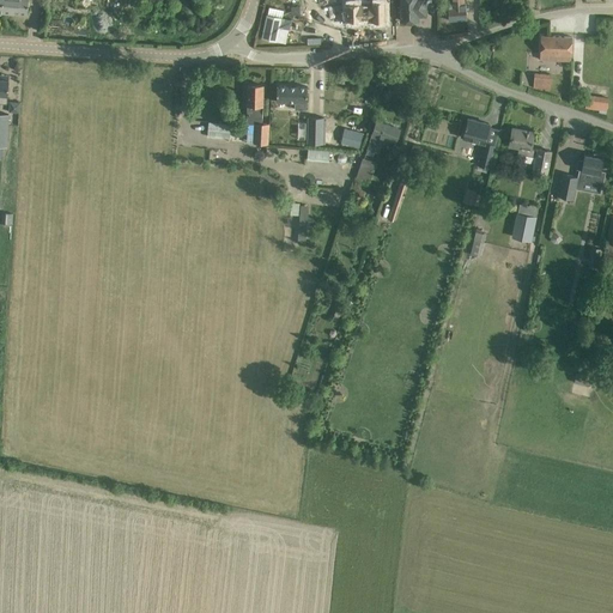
[(11,1),(11,0),(0,0),(0,11),(2,12),(4,1),(11,1)]
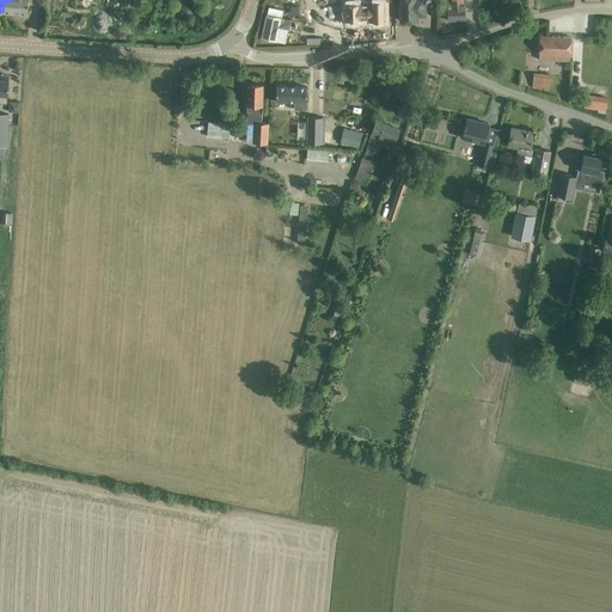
[(28,0),(11,0),(11,1),(4,1),(2,12),(28,13),(28,0)]
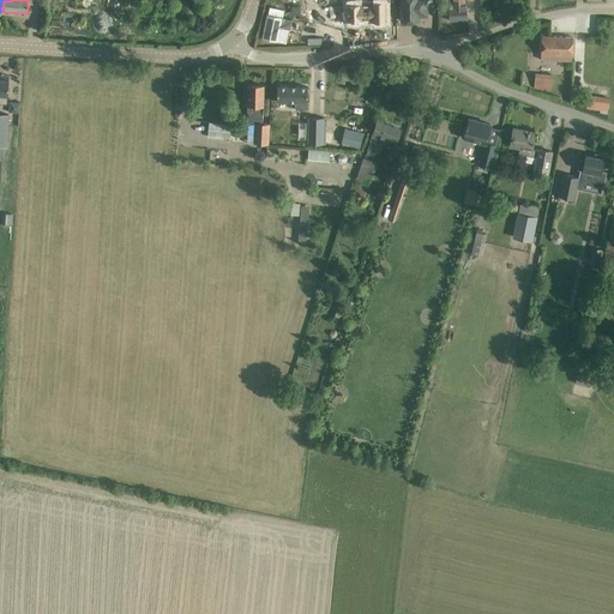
[(385,0),(372,0),(372,6),(362,6),(360,7),(361,20),(373,20),(373,22),(385,22),(385,0)]
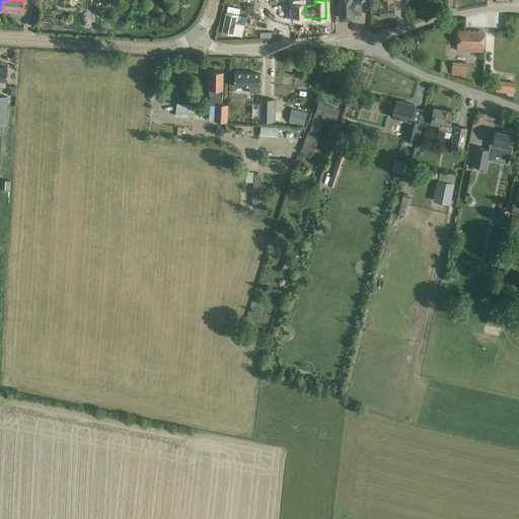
[(339,0),(339,6),(337,6),(337,8),(337,14),(339,14),(340,17),(350,17),(354,17),(354,16),(354,15),(354,13),(361,13),(361,8),(360,0),(339,0)]
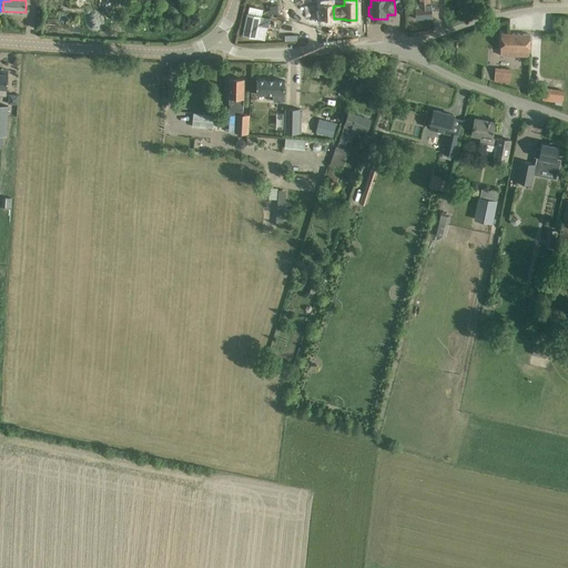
[(430,3),(429,0),(418,0),(419,4),(415,4),(416,19),(433,18),(432,3),(430,3)]
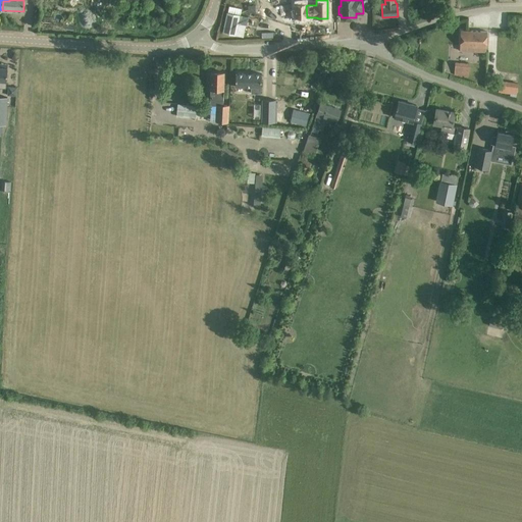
[(227,12),(222,33),(235,36),(238,22),(246,24),(248,17),(227,12)]
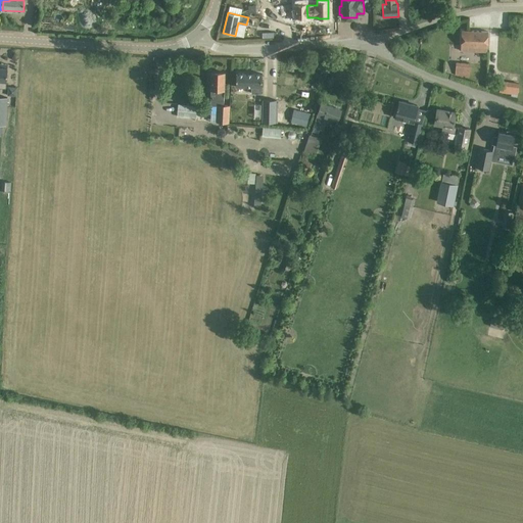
[(462,31),(461,51),(468,51),(487,52),(487,47),(488,32),(475,31),(462,31)]
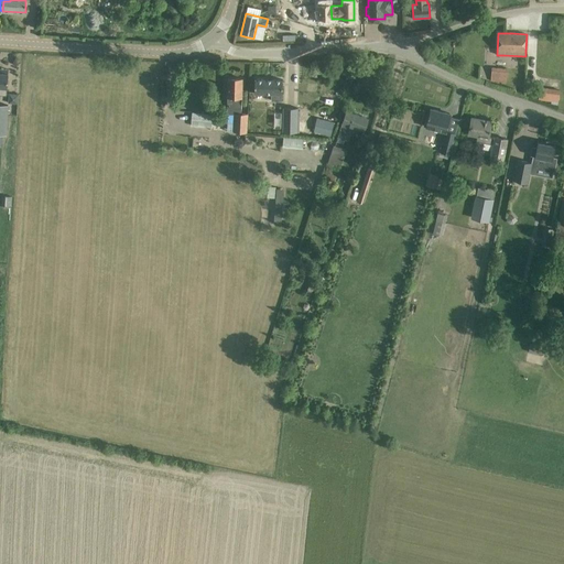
[(507,69),(491,67),(490,82),(506,83),(507,69)]
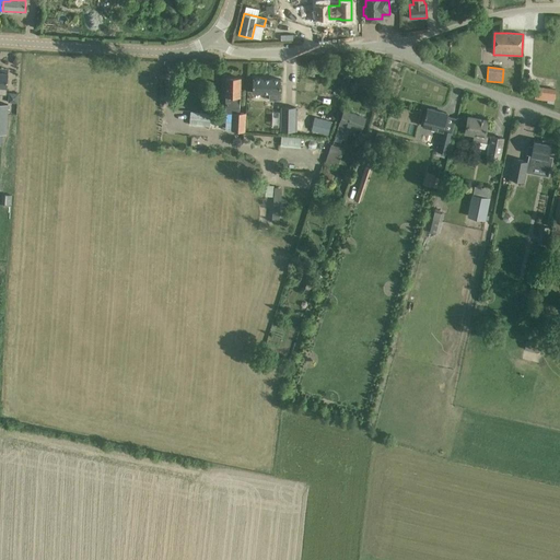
[(240,113),(241,78),(226,78),(225,113),(233,114),(232,131),(245,131),(245,113),(240,113)]
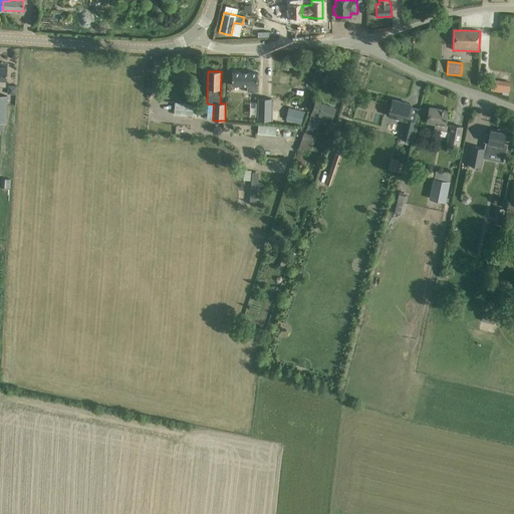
[(247,91),(256,92),(256,85),(257,85),(257,72),(232,72),(232,84),(247,85),(247,91)]
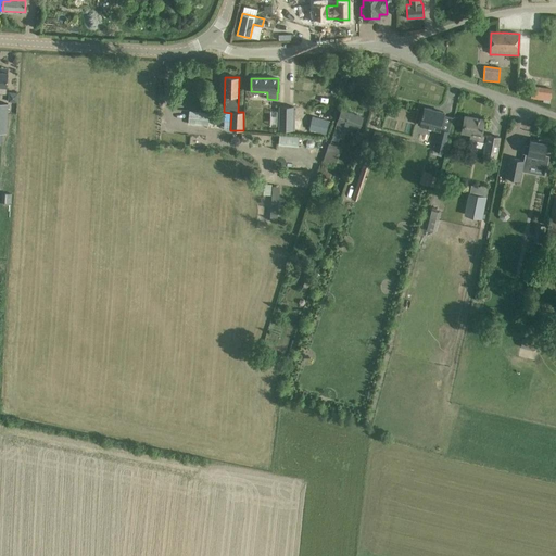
[(531,98),(551,100),(552,90),(532,88),(531,98)]
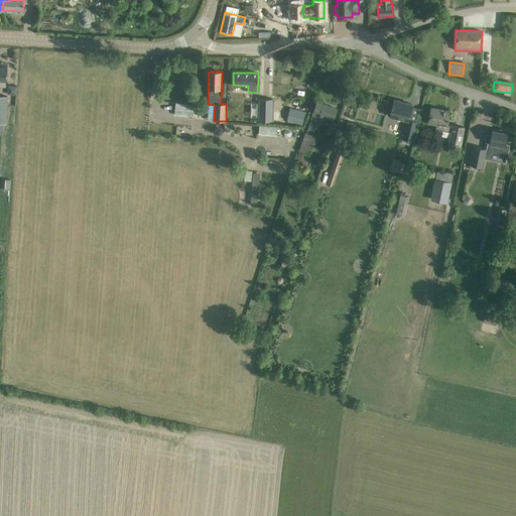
[(237,109),(249,109),(249,115),(258,115),(258,100),(248,99),(248,94),(238,93),(237,109)]
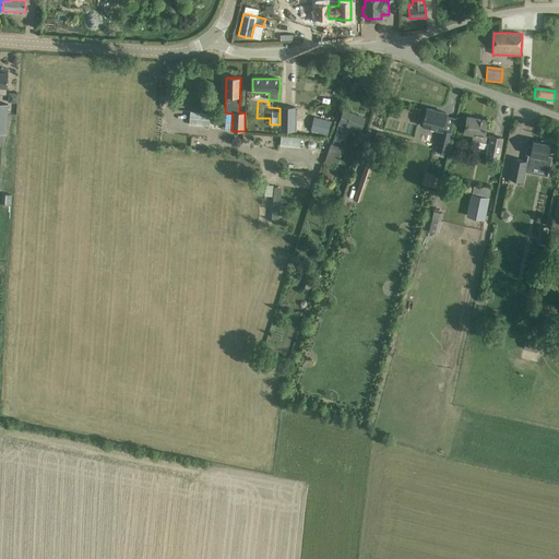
[(281,107),(281,131),(296,131),(296,109),(295,109),(295,107),(281,107)]
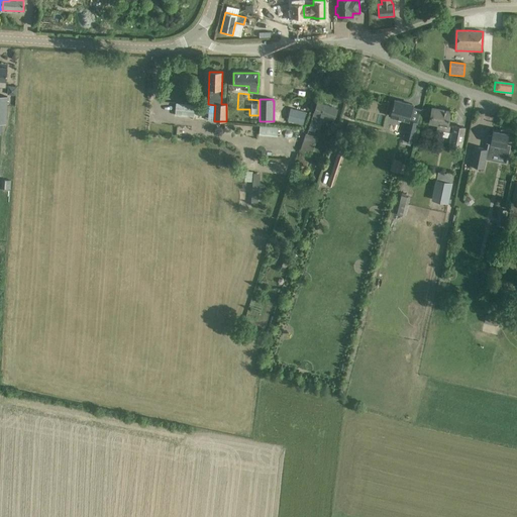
[(389,114),(409,119),(405,133),(404,139),(413,141),(418,119),(421,109),(412,107),(413,104),(395,100),(393,106),(392,106),(392,107),(391,107),(389,114)]
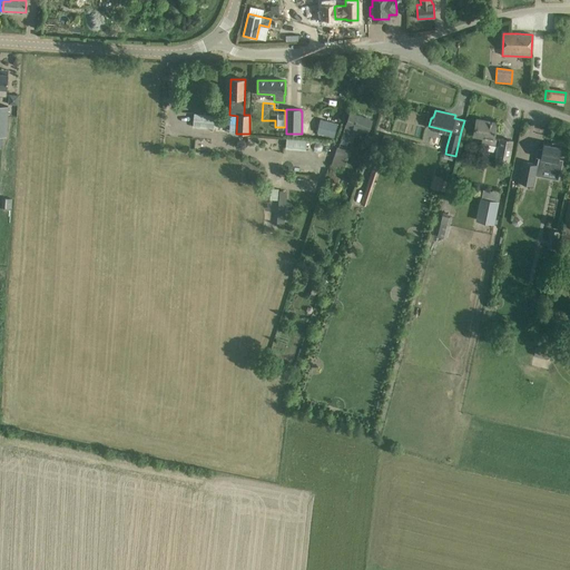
[(372,119),(350,112),(346,125),(342,138),(351,141),(356,128),(367,131),(372,119)]
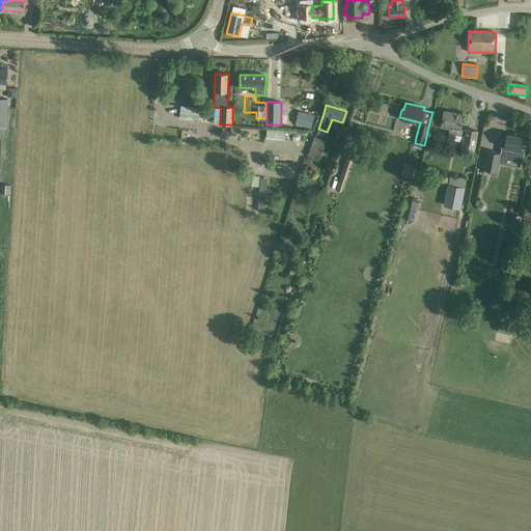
[(298,111),(295,123),(311,128),(314,115),(298,111)]
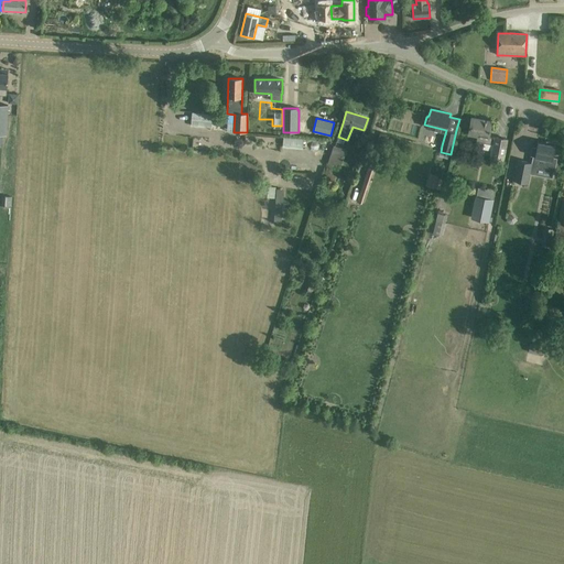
[(469,129),(468,133),(477,134),(476,141),(484,142),(494,144),(490,160),(502,162),(505,150),(507,139),(495,137),(495,138),(488,137),(491,121),(472,118),(469,129)]
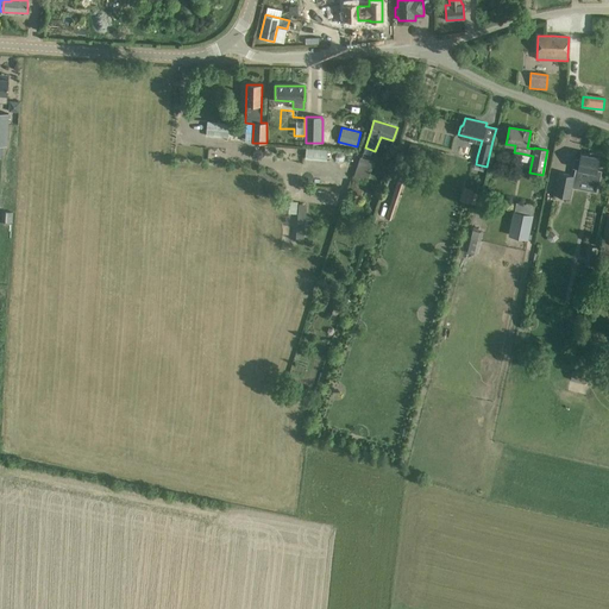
[(228,138),(228,130),(207,129),(206,136),(228,138)]
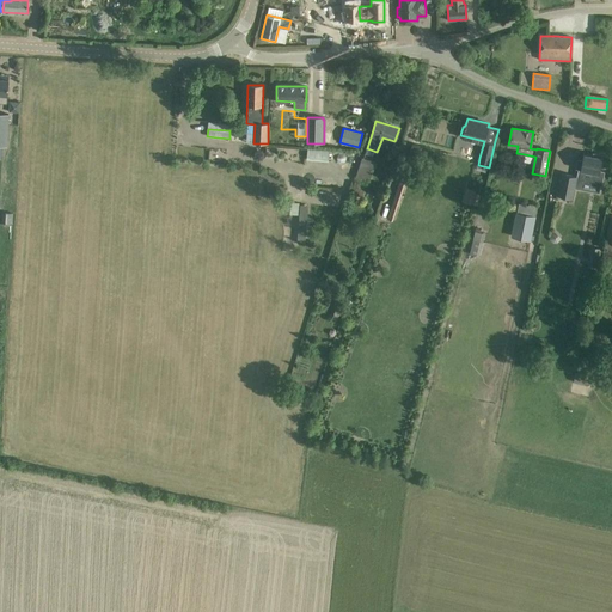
[(307,159),(329,160),(330,148),(308,148),(307,159)]
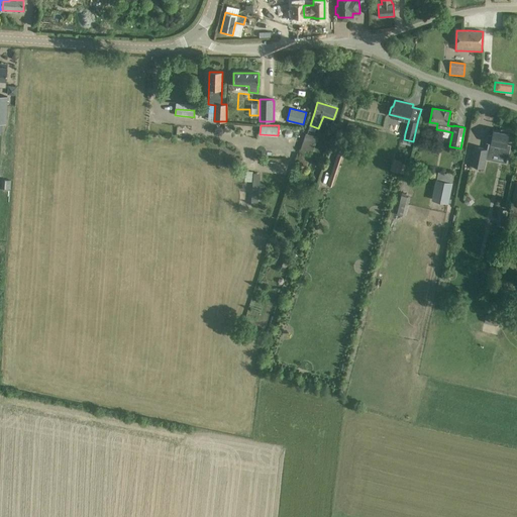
[(490,142),(490,143),(491,143),(489,153),(507,158),(509,145),(506,144),(508,133),(507,133),(508,131),(501,129),(501,131),(493,130),(492,136),(488,135),(487,142),(490,142)]
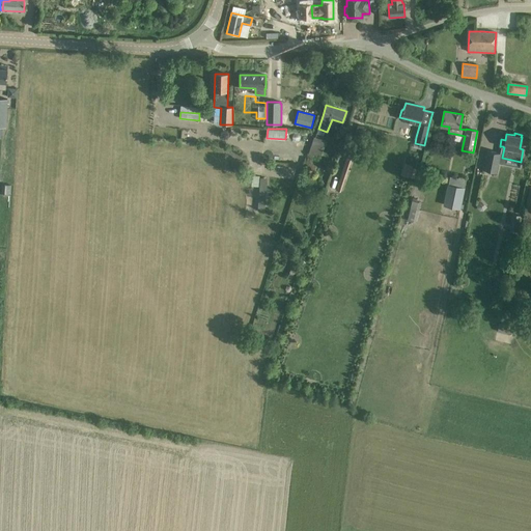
[(313,137),(304,167),(313,170),(317,159),(318,159),(325,140),(313,137)]
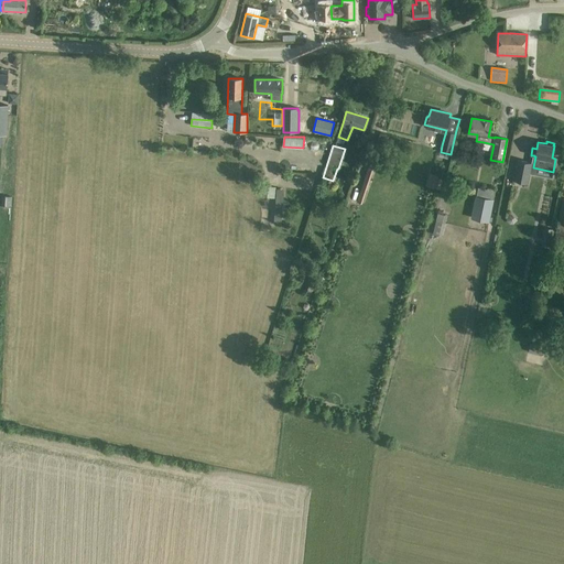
[(357,202),(361,203),(376,162),(371,160),(357,202)]
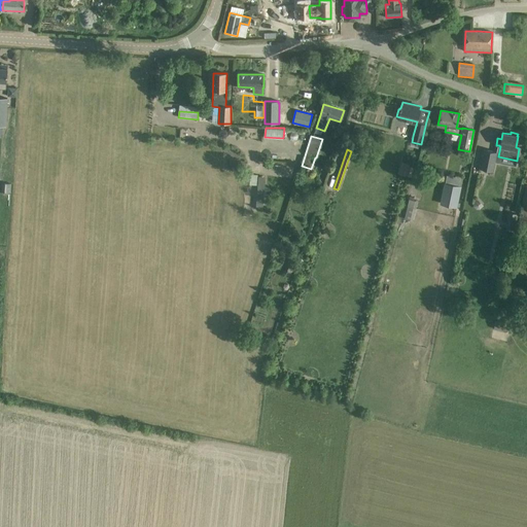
[(496,152),(483,150),(480,170),(493,172),(496,152)]
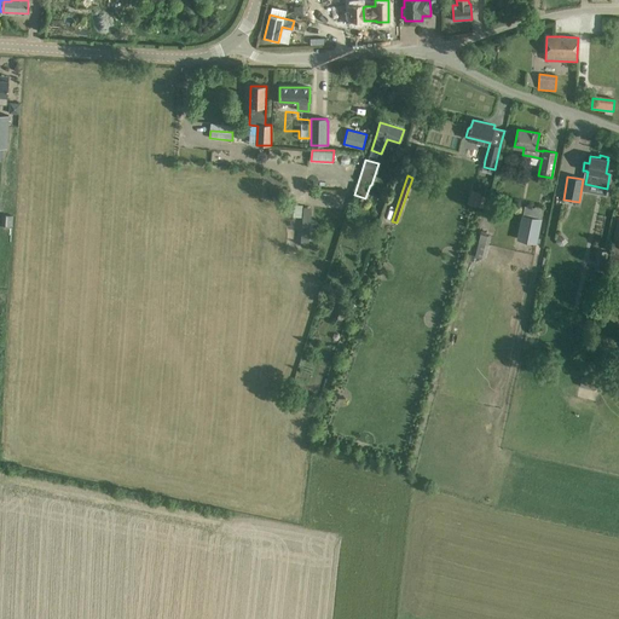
[(468,203),(484,208),(487,194),(473,190),(468,203)]
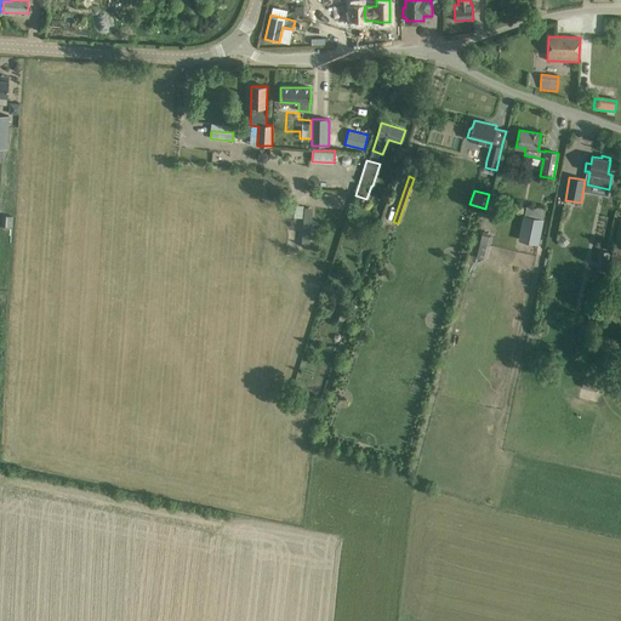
[(295,217),(303,217),(302,245),(312,245),(313,206),(296,205),(295,217)]
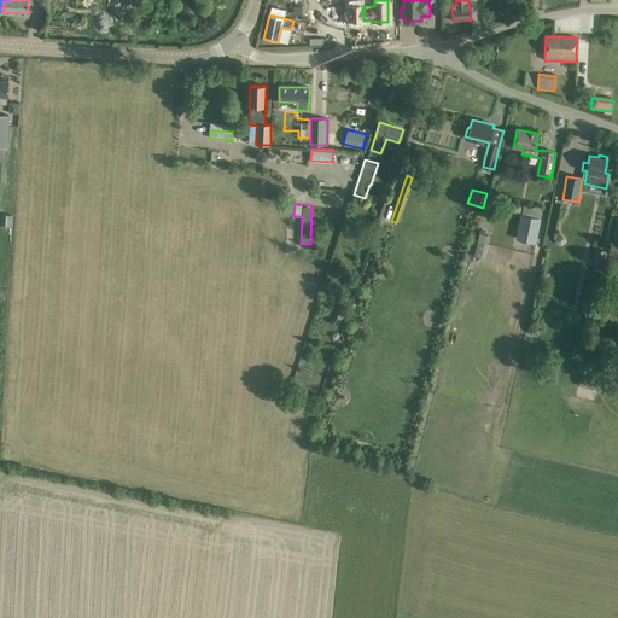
[(541,217),(520,214),(516,239),(536,243),(541,217)]
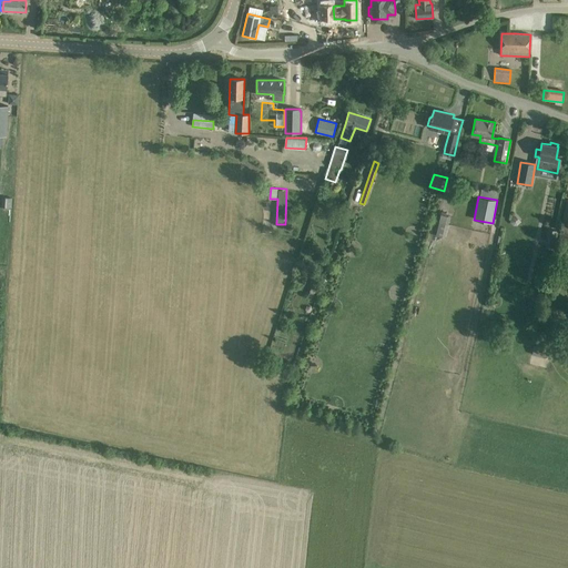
[(438,233),(447,234),(449,215),(440,214),(438,233)]
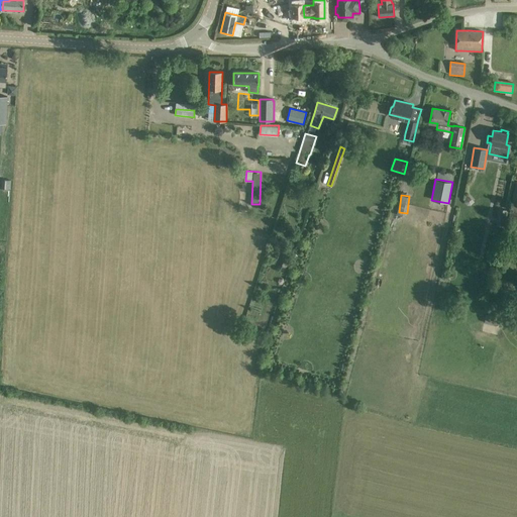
[(507,210),(500,209),(498,217),(505,219),(507,210)]
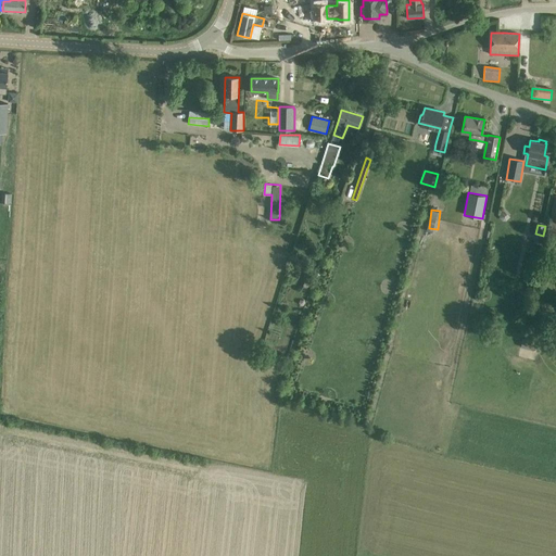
[(534,351),(536,340),(525,337),(521,348),(534,351)]
